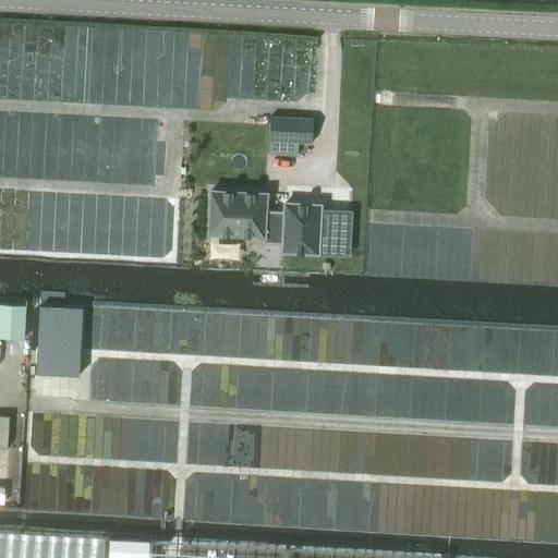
[(312,144),(313,119),(270,117),(268,155),(298,156),(299,143),(312,144)]
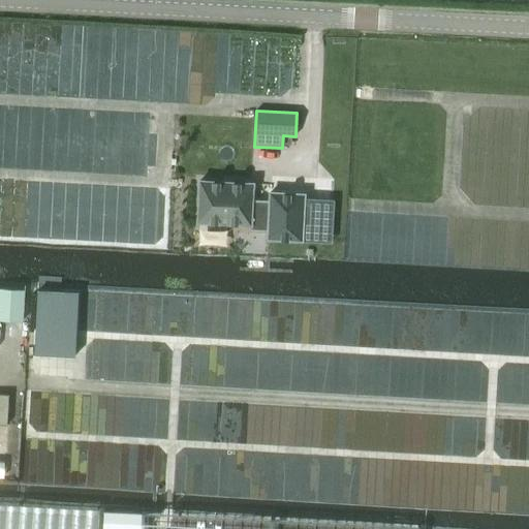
[(271,193),(270,201),(252,200),(253,184),(200,181),(198,222),(250,225),(250,229),(269,230),(268,240),(302,241),(304,195),(271,193)]
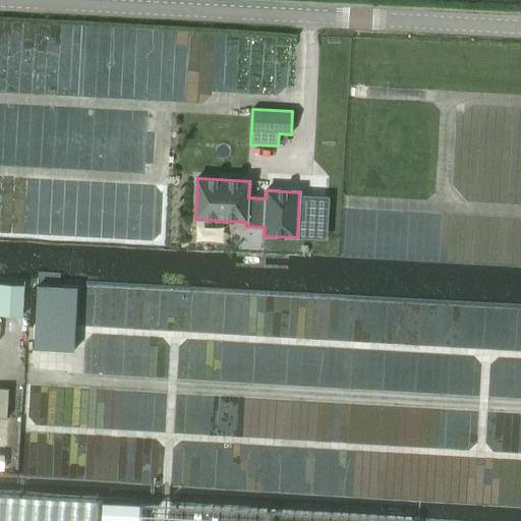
[(0,314),(21,316),(23,286),(0,284),(0,314)]
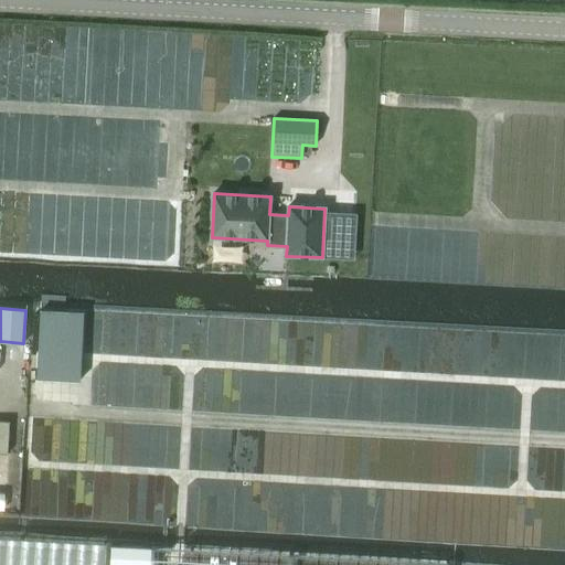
[(0,537),(0,564),(104,564),(106,544),(0,537)]
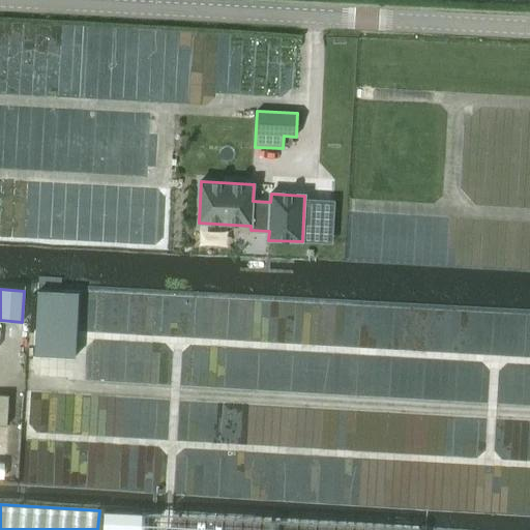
[(105,511),(102,529),(420,529),(105,511)]
